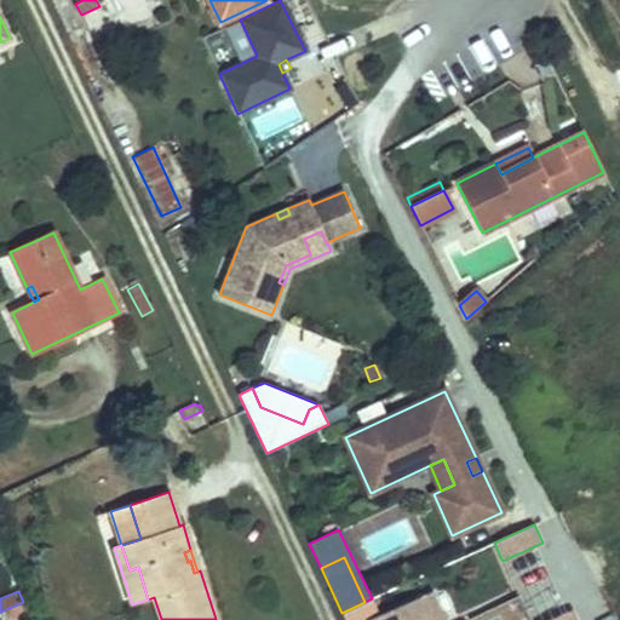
[(368,619),(442,619),(430,592),(379,615),(368,619)]
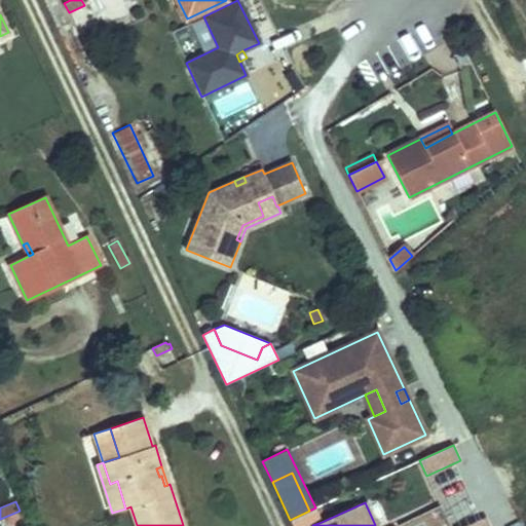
[(290,520),(292,525),(311,525),(312,525),(322,522),(315,508),(309,511),(290,520)]
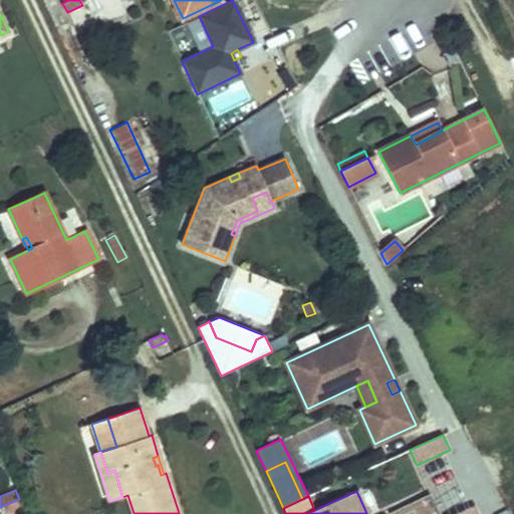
[(7,504),(12,513),(24,508),(19,499),(7,504)]
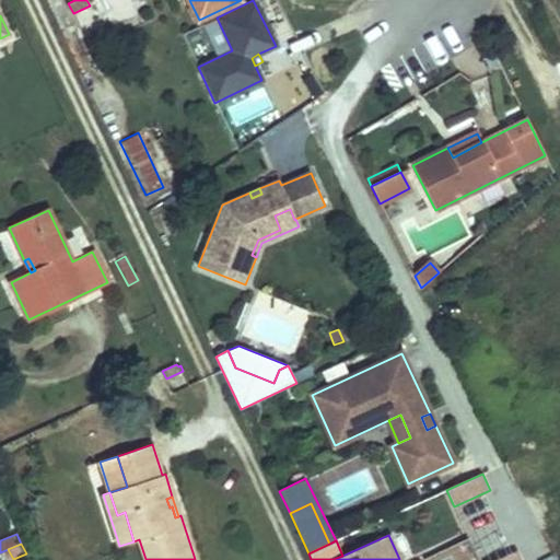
[(496,559),(521,559),(517,550),(496,559)]
